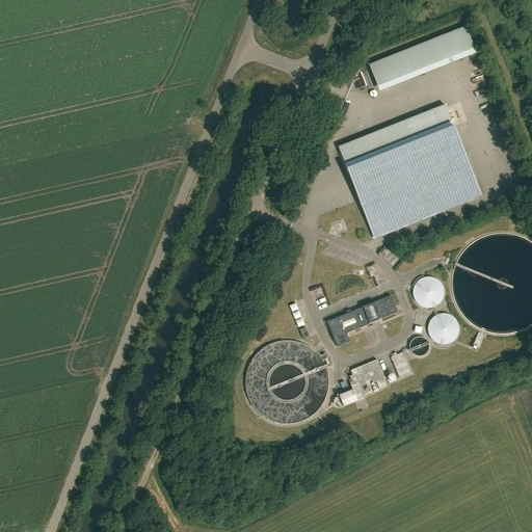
[(472,49),(464,29),(368,65),(375,86),(472,49)]
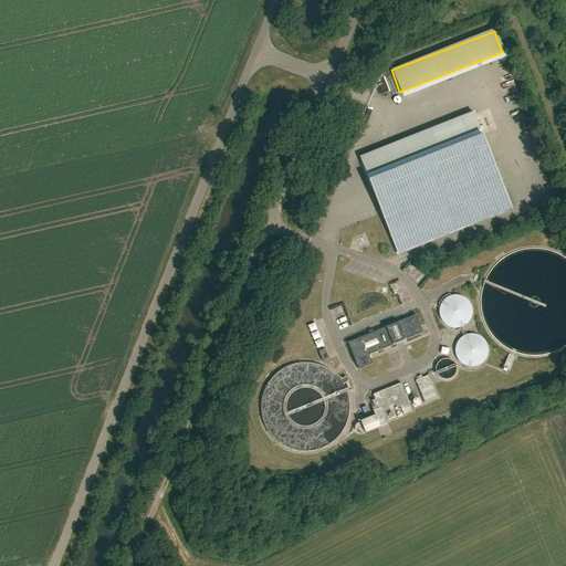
[(439,153),(368,180),(385,222),(396,219),(399,228),(389,232),(397,253),(512,208),(483,135),(482,136),(480,129),(475,132),(478,137),(469,140),(461,123),(432,135),(439,153)]
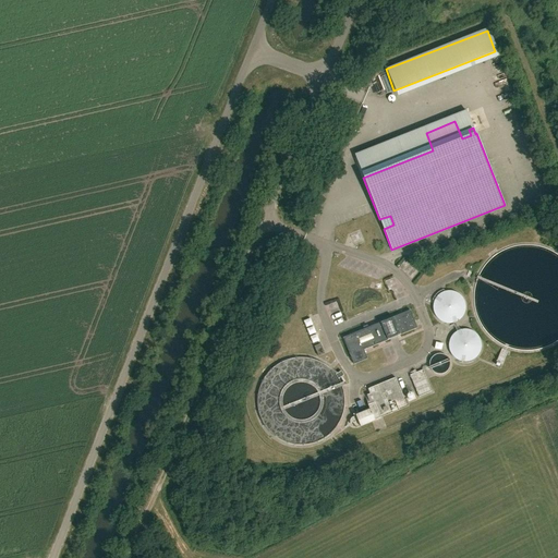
[(524,168),(536,165),(534,159),(523,162),(524,168)]
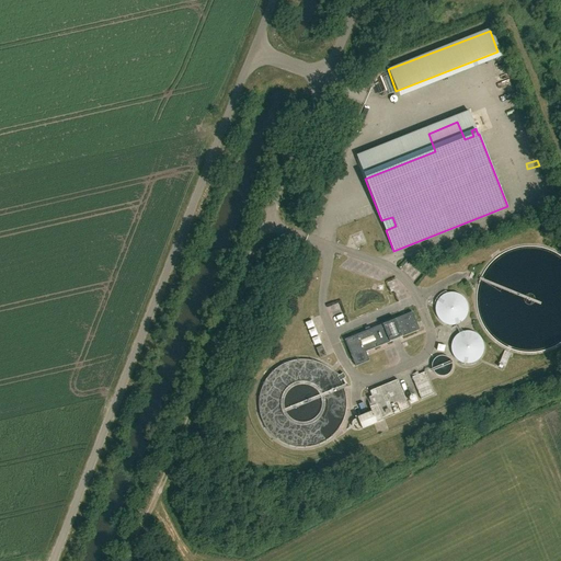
[(544,182),(535,184),(538,197),(547,195),(544,182)]
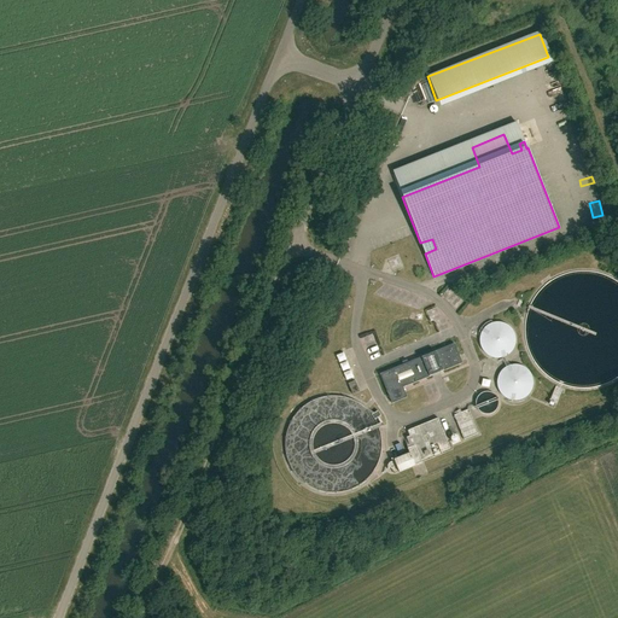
[(461,363),(454,344),(380,374),(388,394),(461,363)]
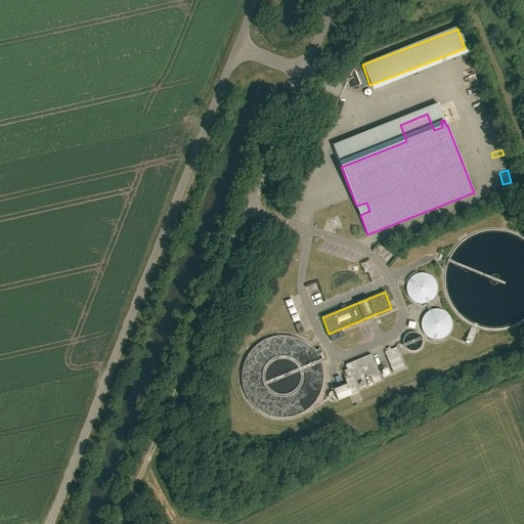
[(293,306),(291,299),(285,302),(288,308),(293,306)]
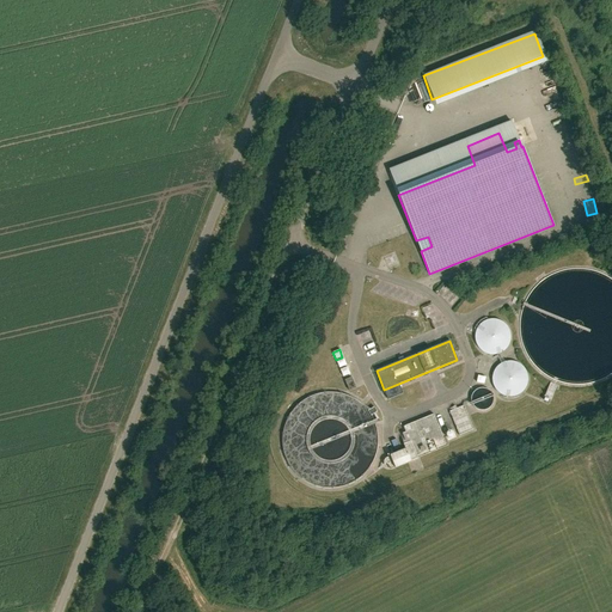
[(355,389),(350,379),(344,381),(349,391),(355,389)]
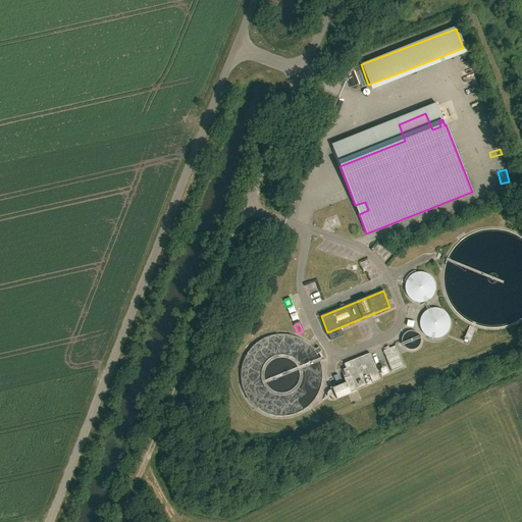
[(472,341),(477,329),(471,326),(466,338),(472,341)]
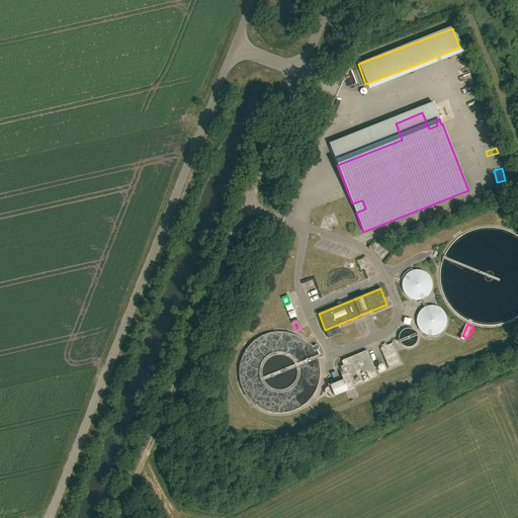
[(391,369),(403,365),(395,343),(382,348),(391,369)]
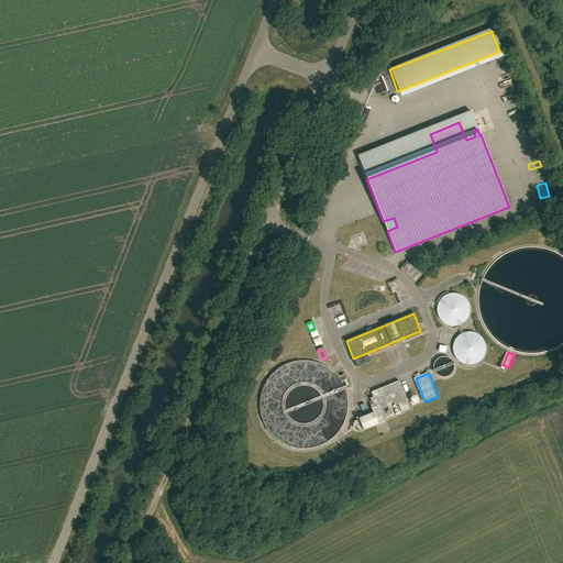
[(409,409),(398,383),(370,394),(372,399),(370,399),(373,408),(370,409),(373,417),(366,419),(366,418),(357,421),(354,422),(354,423),(353,423),(353,424),(352,426),(353,427),(353,428),(353,429),(354,429),(354,430),(355,430),(356,430),(357,430),(359,433),(371,428),(370,424),(409,409)]
